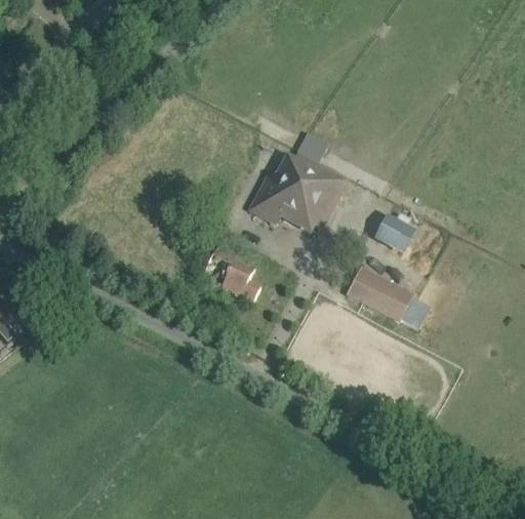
[(271,169),(251,207),(276,221),(283,208),(319,227),(345,177),(295,152),(283,176),(271,169)]
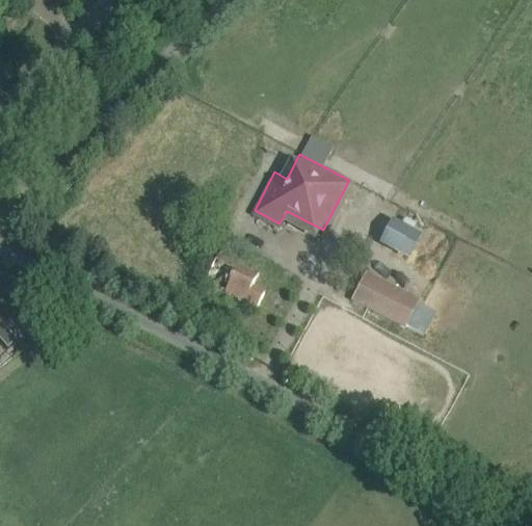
[(388,216),(376,242),(407,257),(419,231),(388,216)]
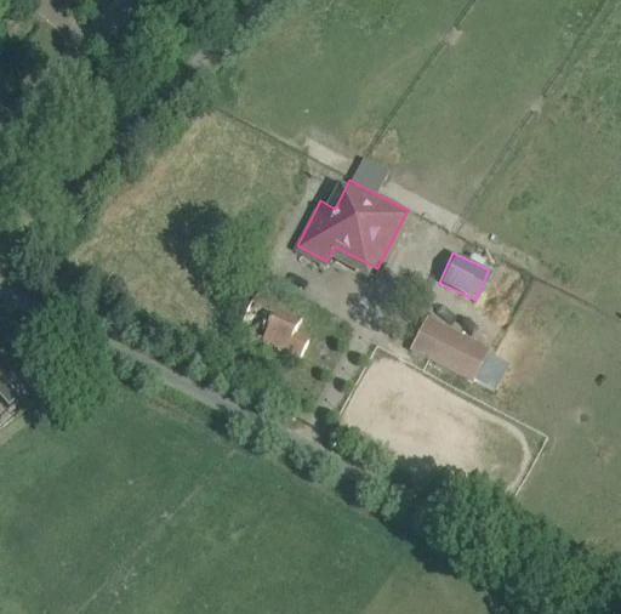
[(260,284),(239,324),(262,336),(278,303),(268,299),(272,291),(260,284)]
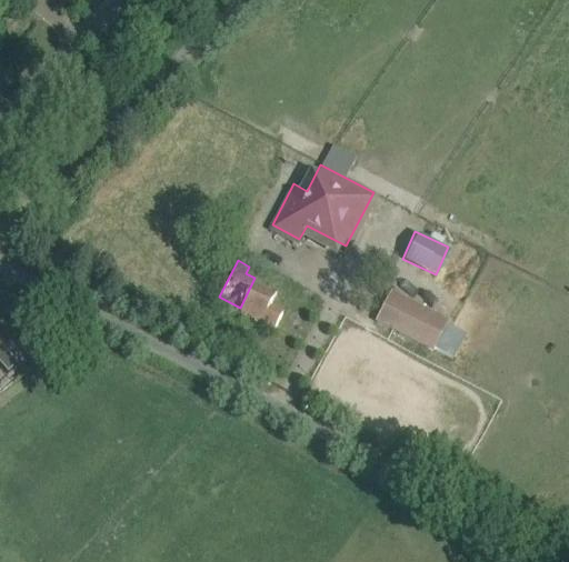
[(255,278),(240,308),(273,324),(282,309),(269,302),(276,289),(255,278)]
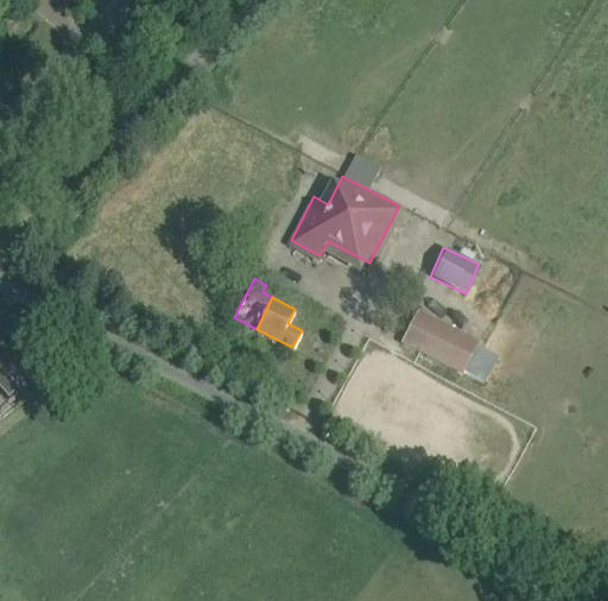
[(477,337),(418,307),(401,336),(461,368),(477,337)]
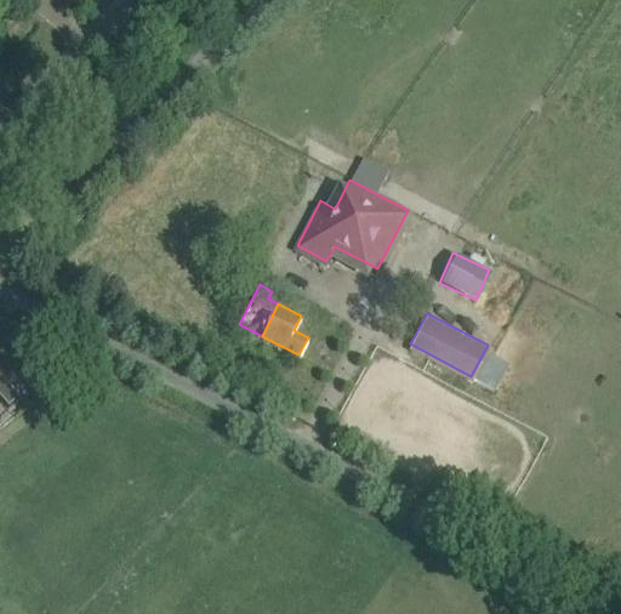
[(477,377),(495,386),(507,358),(488,351),(477,377)]
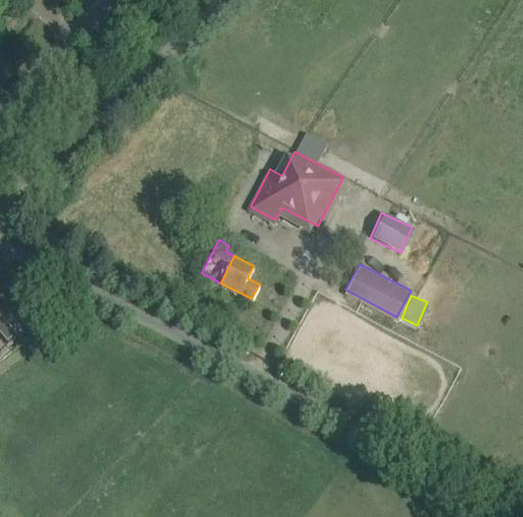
[(0,330),(6,338),(15,330),(0,312),(0,330)]
